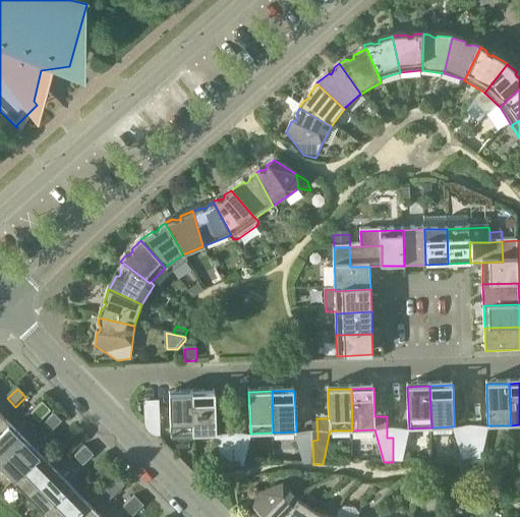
[(215,393),(192,394),(193,436),(217,435),(215,393)]
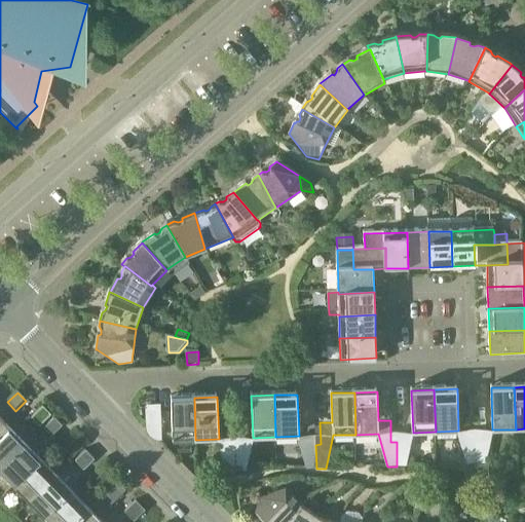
[(173,440),(195,440),(194,398),(172,399),(173,440)]
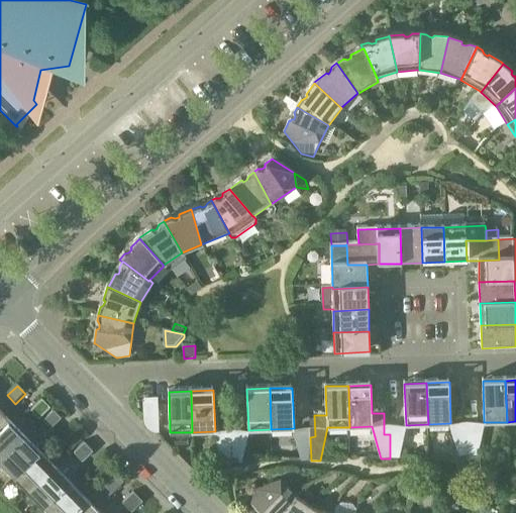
[(52,410),(42,401),(31,412),(39,421),(52,410)]
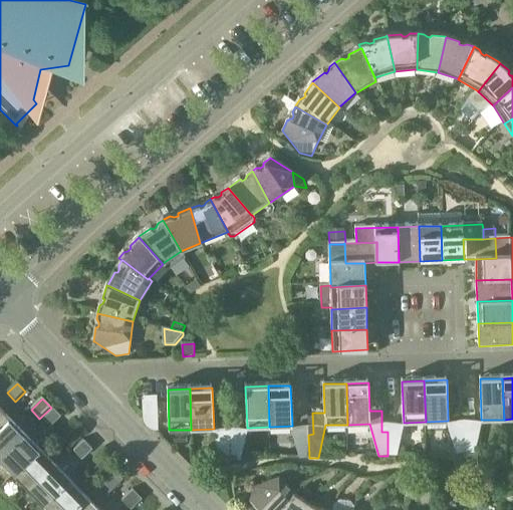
[(156,403),(145,404),(145,417),(145,421),(147,426),(149,428),(152,430),(155,430),(157,430),(156,403)]
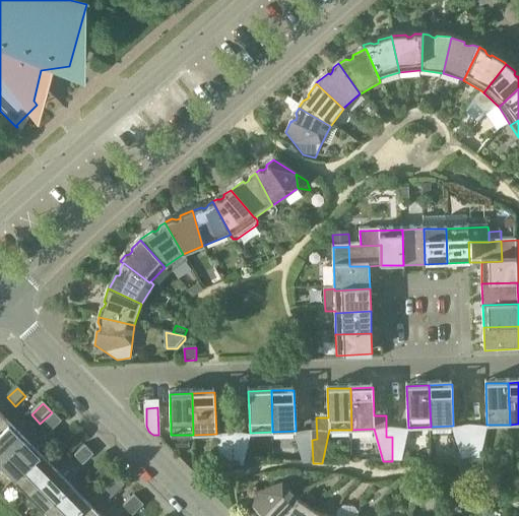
[(0,414),(0,434),(10,425),(0,414)]
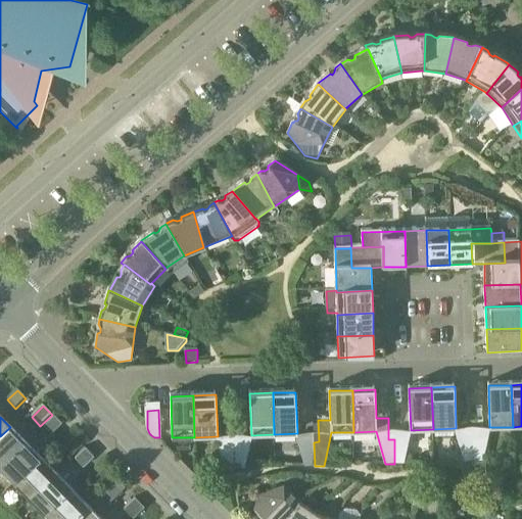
[(45,428),(52,435),(62,425),(55,418),(45,428)]
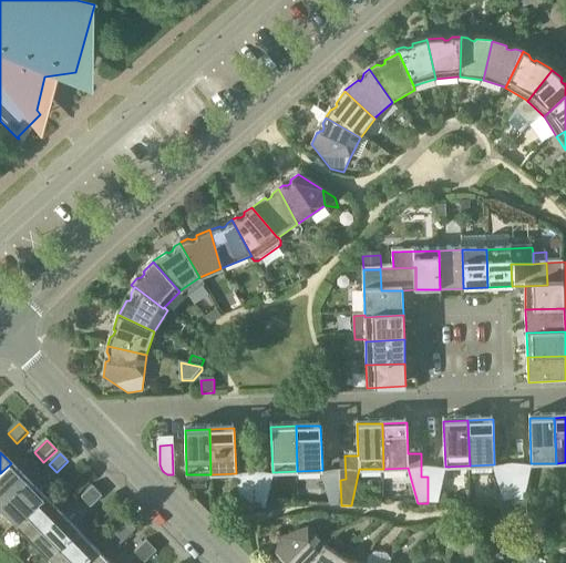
[(0,473),(0,507),(28,481),(11,463),(0,473)]
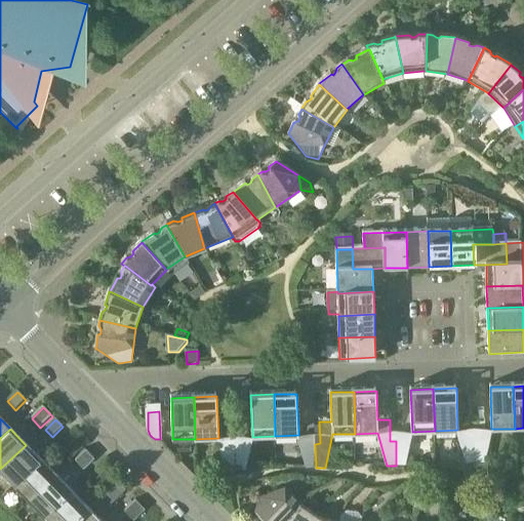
[(475,438),(458,438),(466,465),(476,465),(475,438)]
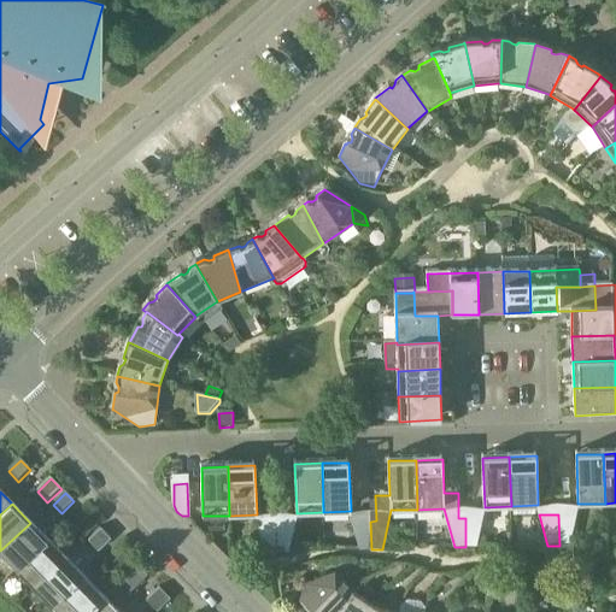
[(578,515),(558,515),(559,546),(559,554),(564,554),(564,546),(570,546),(578,515)]
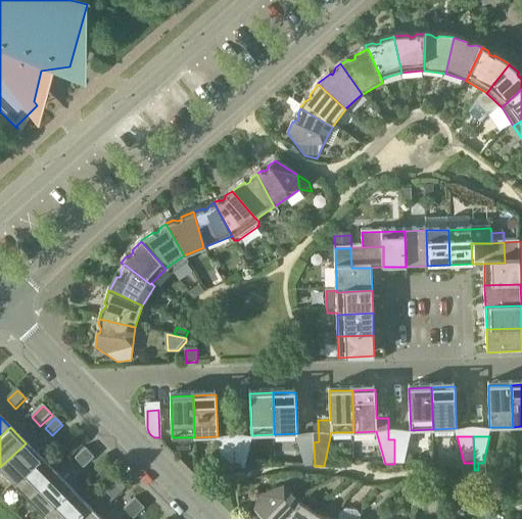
[(73,457),(83,446),(76,438),(65,449),(73,457)]
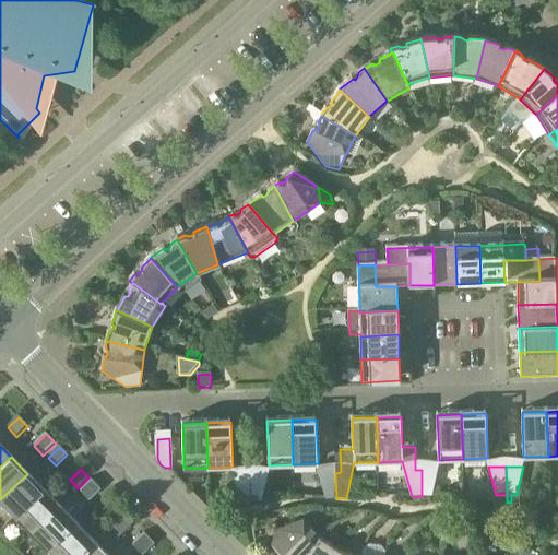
[(439,469),(422,470),(422,496),(432,497),(439,469)]
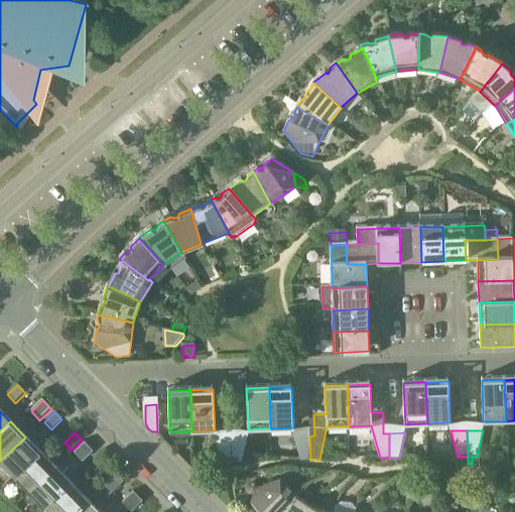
[(302,461),(310,460),(309,436),(295,436),(302,461)]
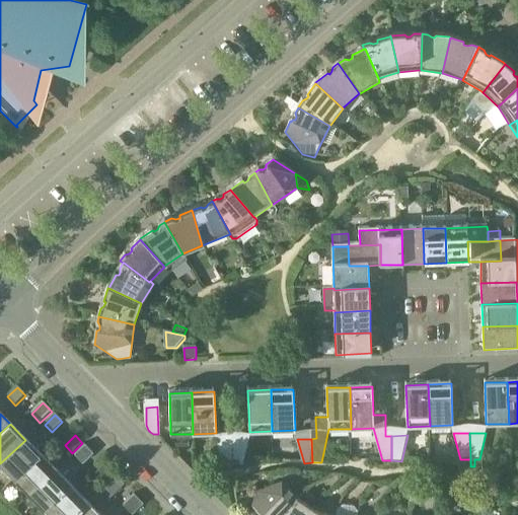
[(0,466),(14,481),(41,455),(25,440),(0,463),(0,466)]
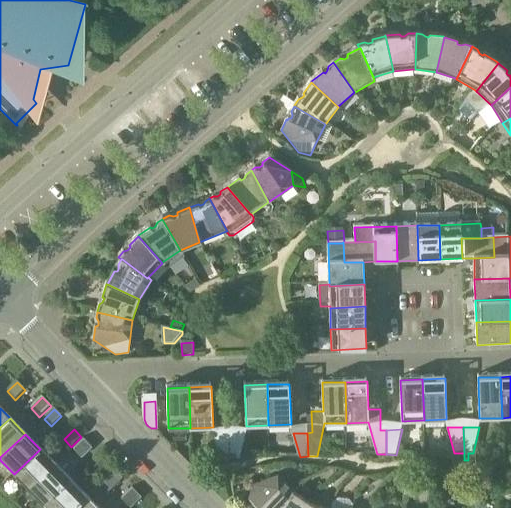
[(244,434),(230,435),(230,459),(239,459),(244,434)]
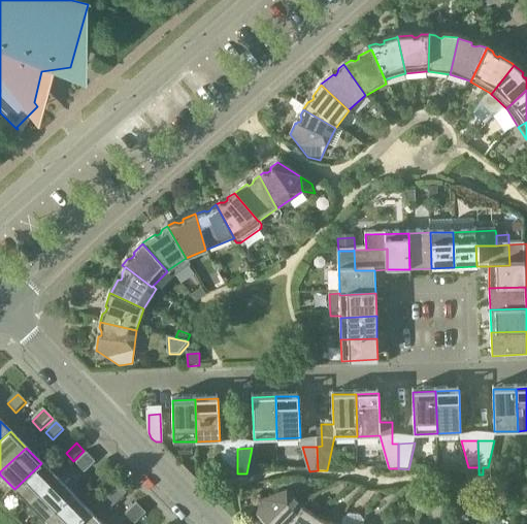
[(237,473),(237,449),(222,449),(229,473),(237,473)]
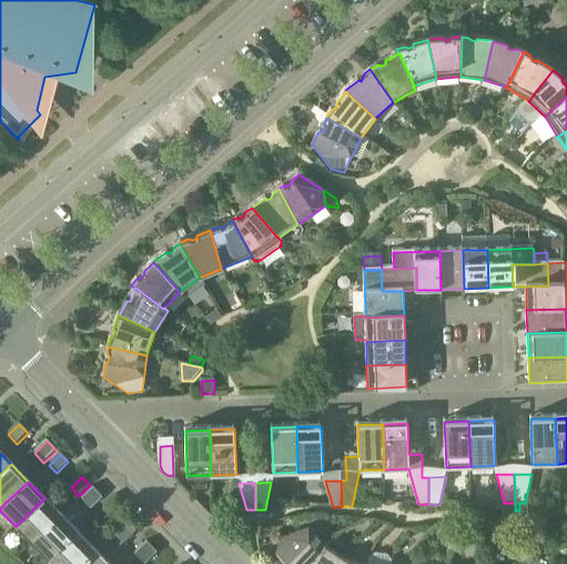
[(93,489),(81,500),(91,511),(103,499),(93,489)]
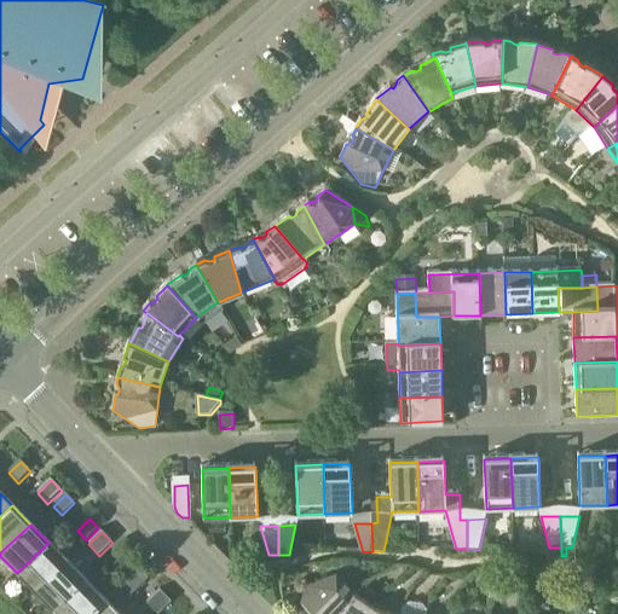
[(17,573),(35,592),(67,562),(48,543),(17,573)]
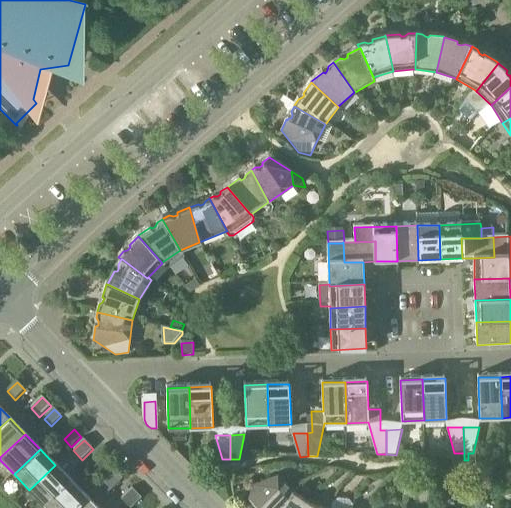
[(111,468),(103,460),(93,470),(100,477),(111,468)]
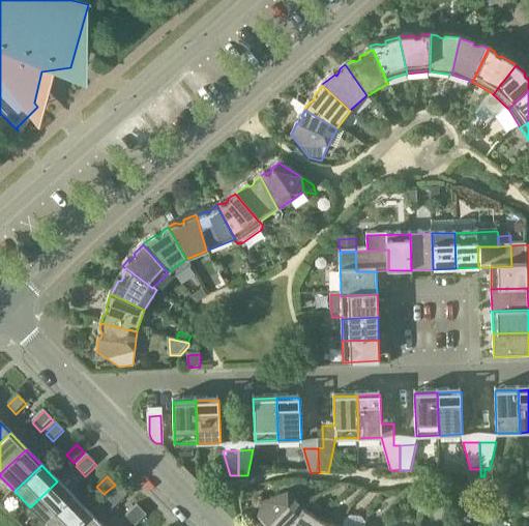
[(46,523),(72,497),(57,481),(30,507),(46,523)]
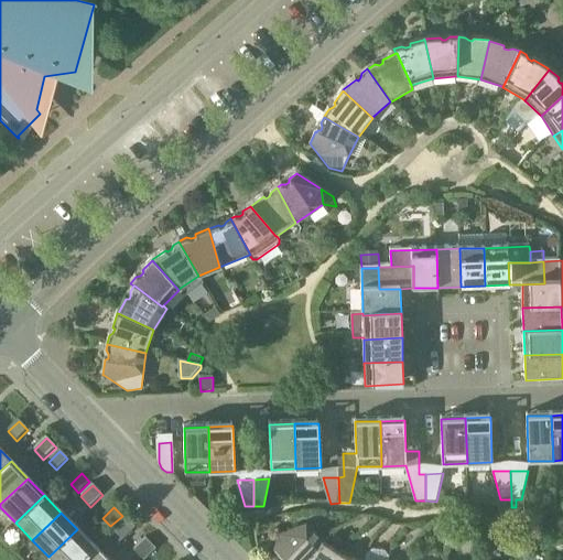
[(126,519),(115,530),(123,540),(136,529),(126,519)]
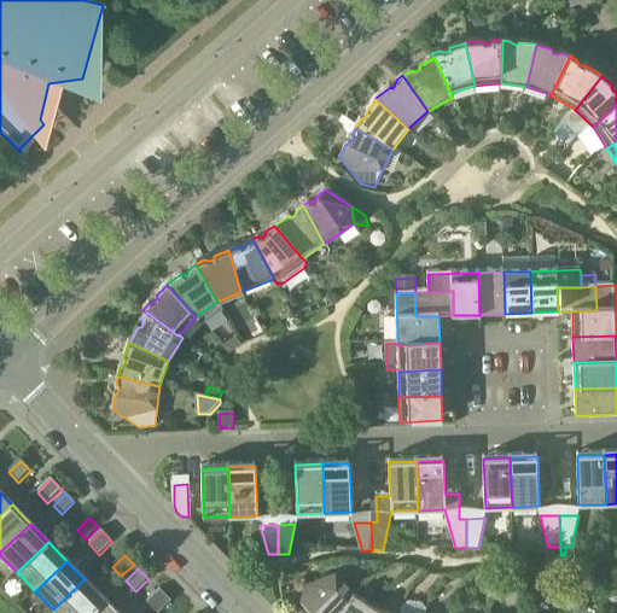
[(339,612),(354,595),(354,594),(337,576),(307,588),(301,605),(307,612),(339,612)]
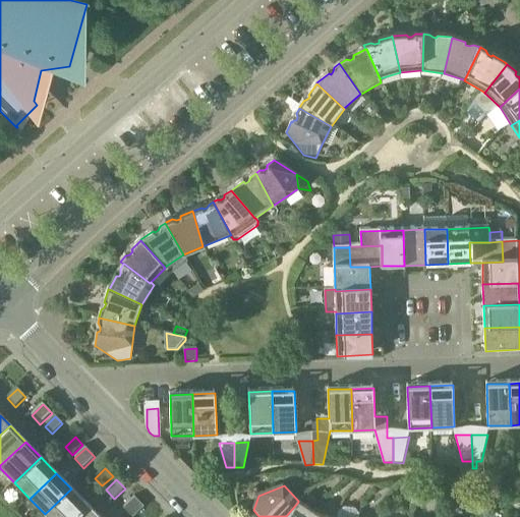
[(45,514),(47,516),(73,516),(87,504),(71,489),(45,514)]
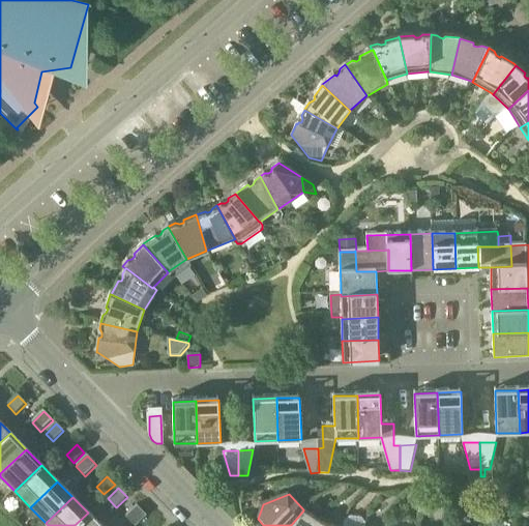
[(147,517),(138,507),(126,518),(133,525),(139,525),(147,517)]
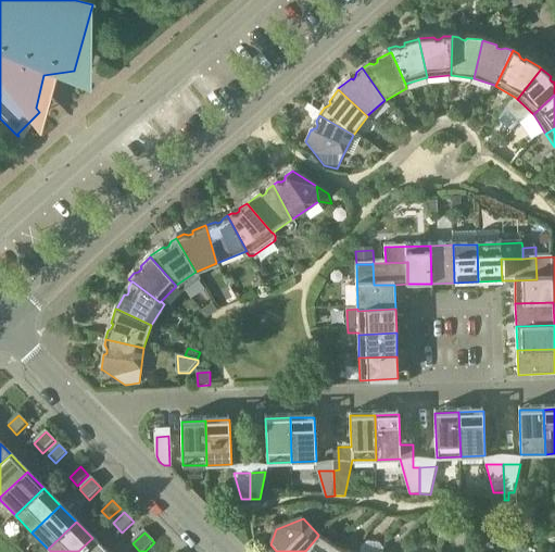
[(337,551),(338,549),(318,536),(305,551),(337,551)]
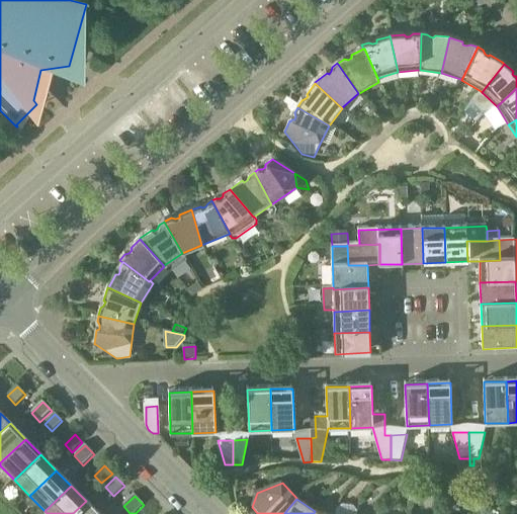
[(97,513),(86,501),(73,513),(97,513)]
